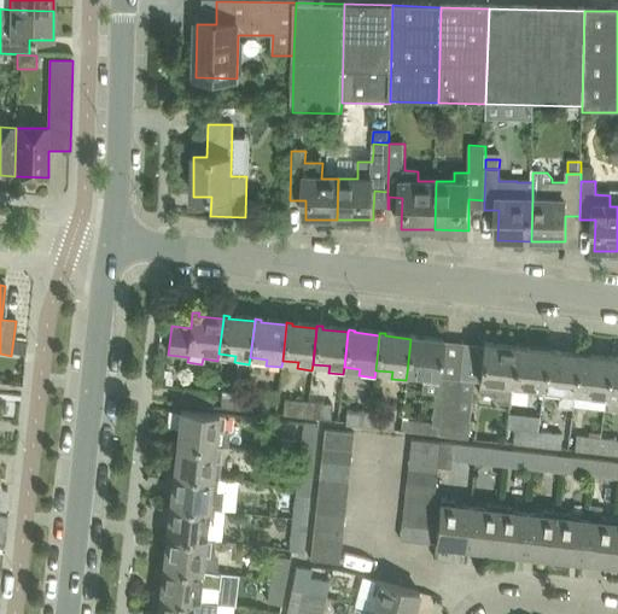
[(410,339),(407,373),(423,375),(421,381),(438,384),(443,340),(441,340),(441,341),(415,339),(415,338),(410,337),(410,339)]
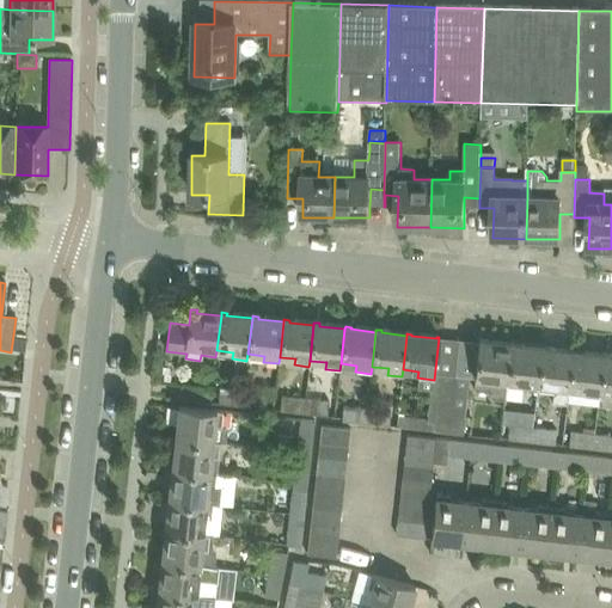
[(13,341),(11,352),(26,354),(28,342),(13,341)]
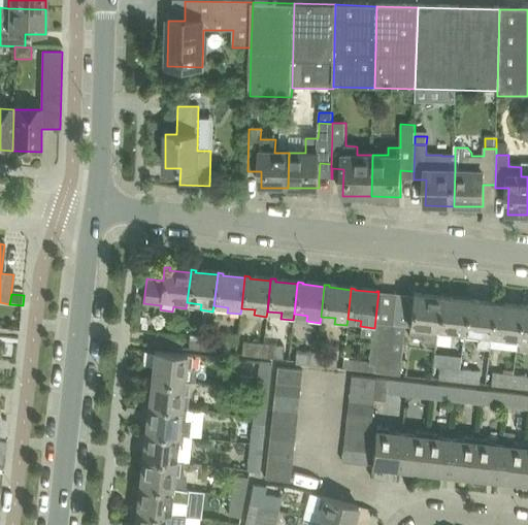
[(436,346),(437,330),(440,300),(418,298),(419,296),(416,295),(410,337),(423,339),(423,345),(436,346)]
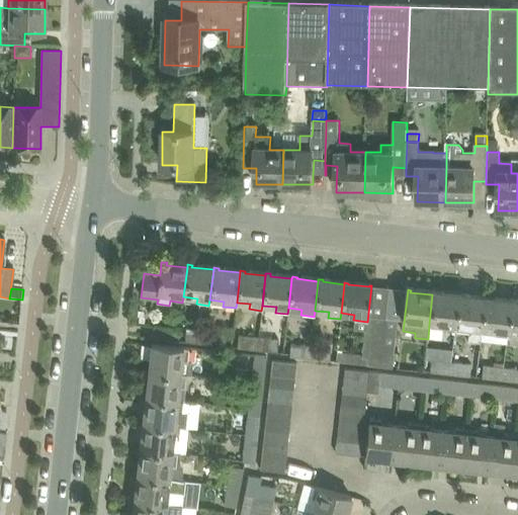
[(442,331),(456,332),(460,297),(437,295),(437,293),(433,292),(432,294),(429,324),(443,325),(442,331)]
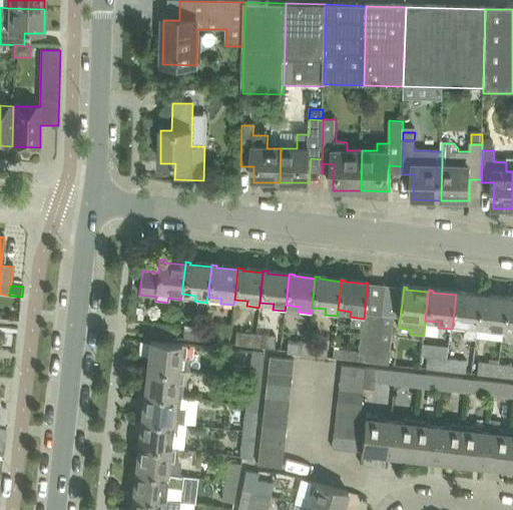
[(477,332),(478,327),(481,298),(459,296),(459,294),(456,293),(456,295),(452,329),(465,331),(464,340),(476,341),(477,332)]
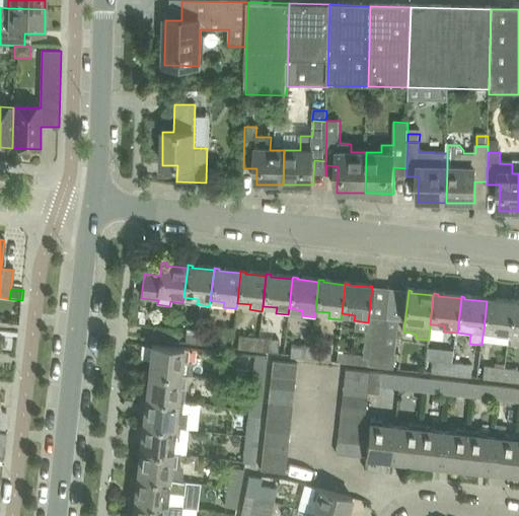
[(509,339),(510,334),(513,304),(491,301),(491,300),(487,299),(487,301),(484,330),(497,332),(497,338),(509,339)]
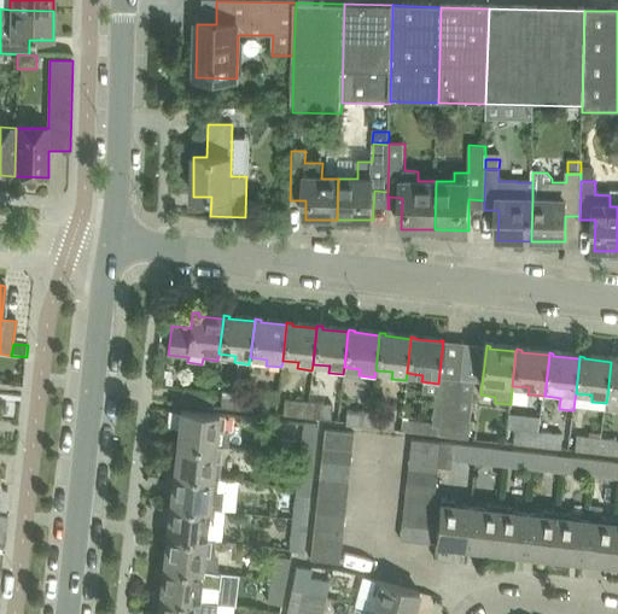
[(617,362),(616,362),(616,360),(611,360),(611,362),(607,397),(617,397),(617,362)]
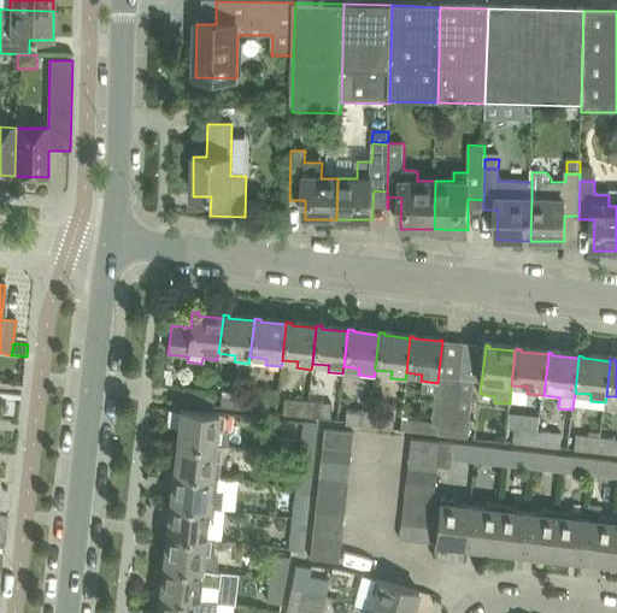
[(403,420),(401,432),(453,438),(459,382),(445,381),(440,425),(403,420)]
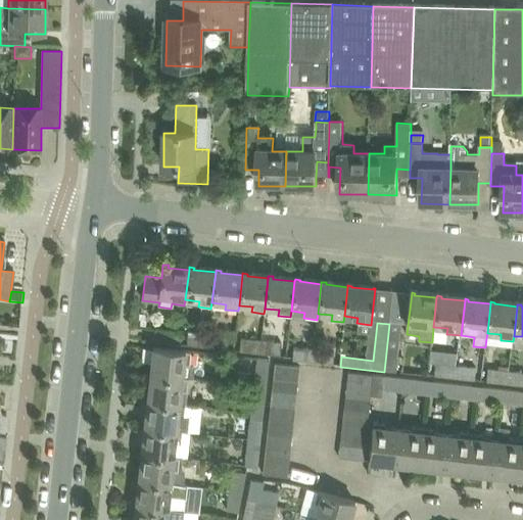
[(389,324),(384,372),(395,373),(400,325),(389,324)]
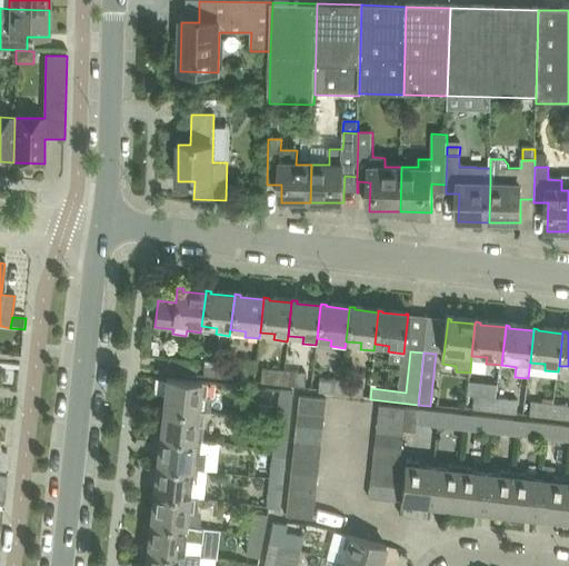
[(167,373),(196,376),(198,363),(169,359),(167,373)]
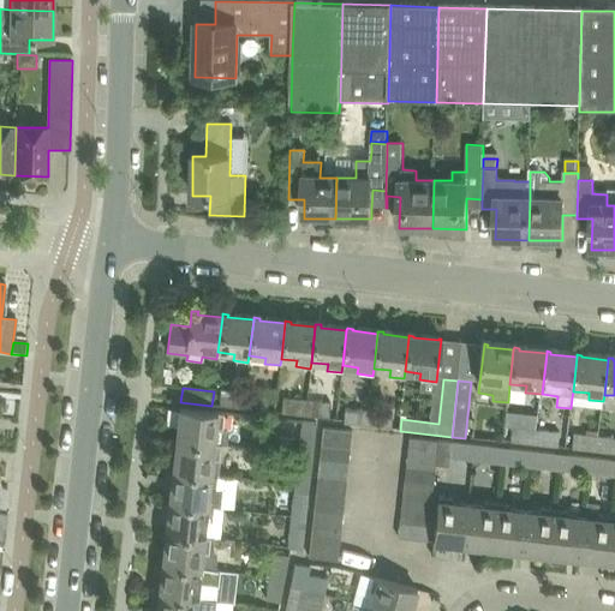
[(220,408),(243,411),(245,394),(221,391),(220,408)]
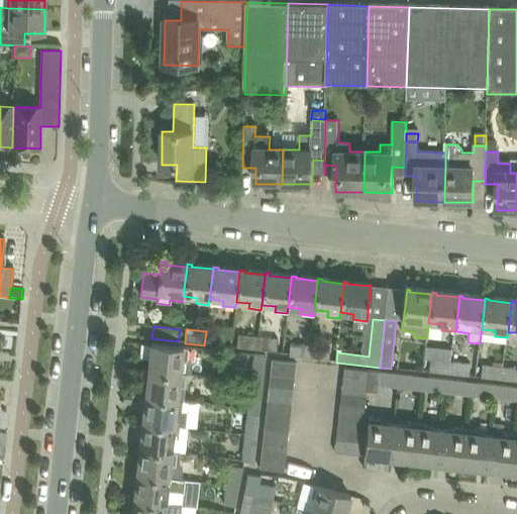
[(206,331),(204,345),(226,347),(227,333),(206,331)]
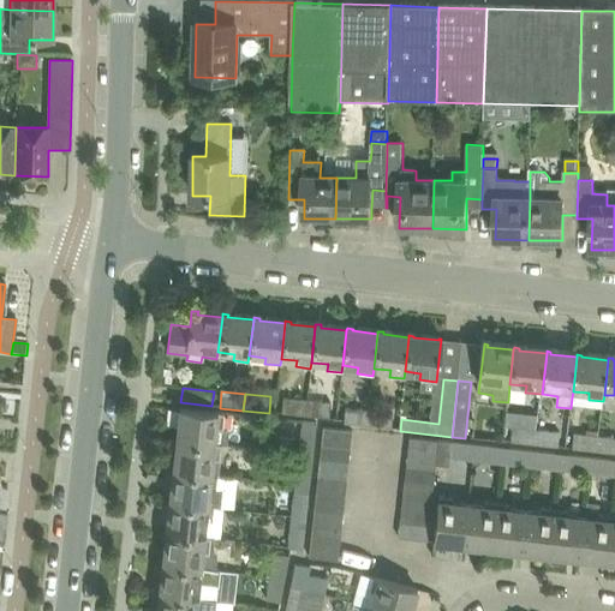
[(282,415),(305,418),(308,401),(284,399),(282,415)]
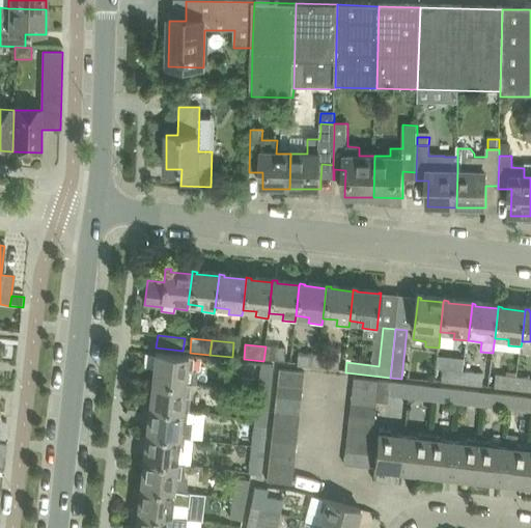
[(266,346),(263,361),(285,363),(287,349),(266,346)]
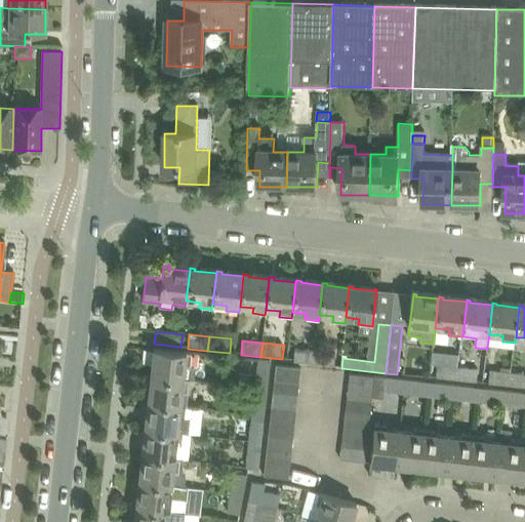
[(151,376),(152,376),(188,380),(194,382),(196,367),(190,367),(191,354),(154,350),(153,352),(155,352),(153,373),(151,373),(151,376)]
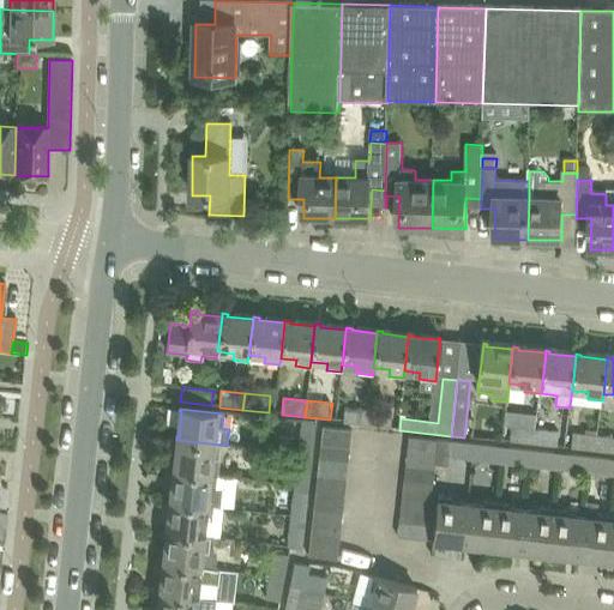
[(347,409),(345,424),(366,427),(368,411),(347,409)]
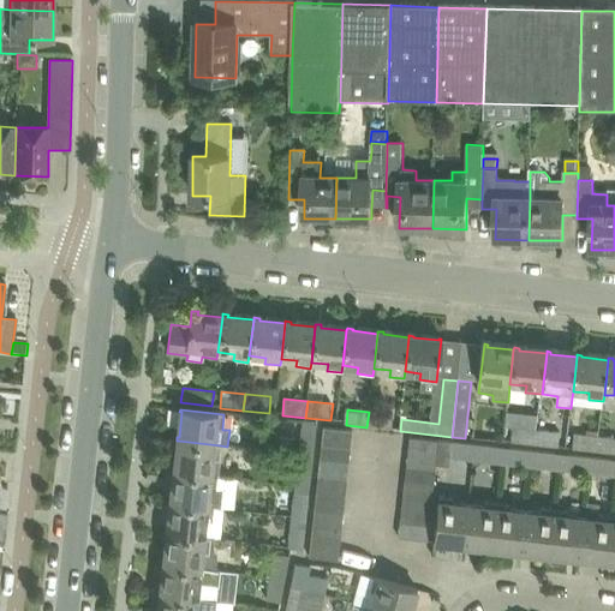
[(369,412),(366,427),(390,430),(393,415),(369,412)]
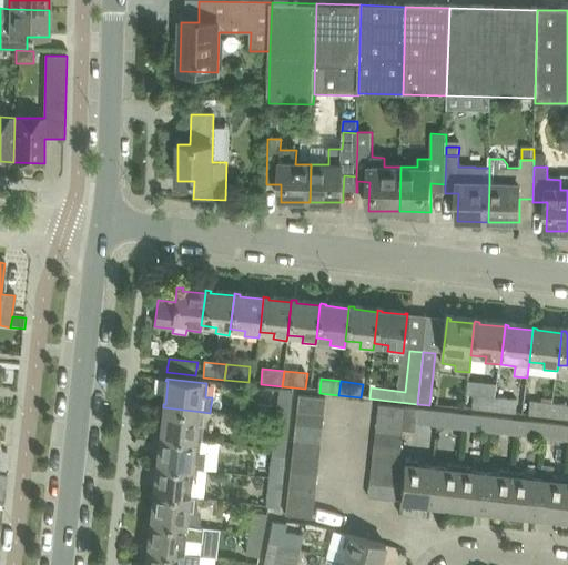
[(280,393),(276,421),(290,422),(292,394),(280,393)]
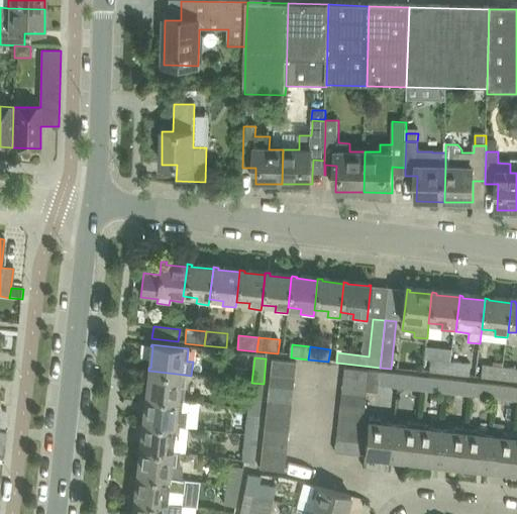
[(430,361),(429,373),(448,375),(449,363),(430,361)]
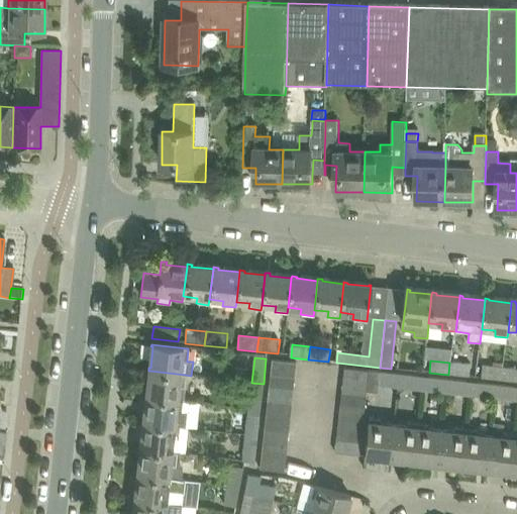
[(271,363),(270,377),(294,380),(295,366),(271,363)]
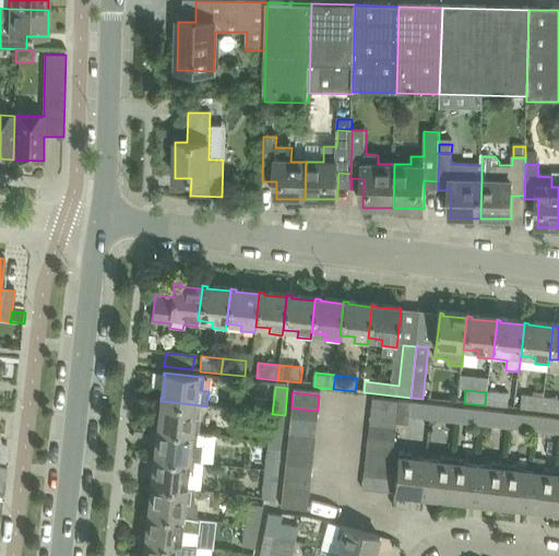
[(486,392),(485,405),(487,405),(507,407),(508,394),(486,392)]
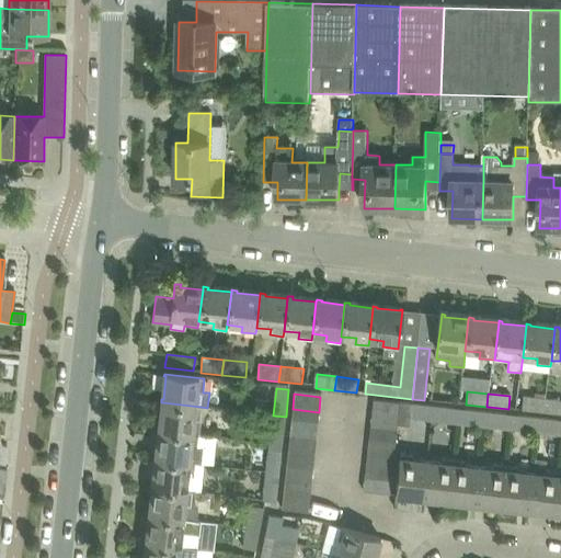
[(522,410),(522,411),(542,413),(545,400),(523,398),(522,410)]
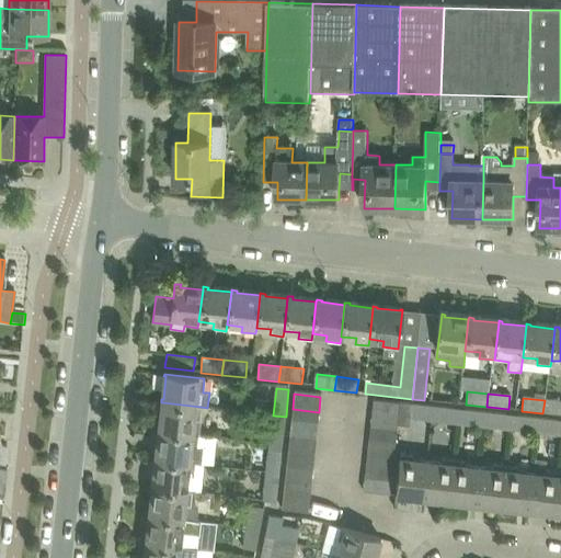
[(560,401),(545,400),(542,413),(546,413),(560,414),(560,401)]
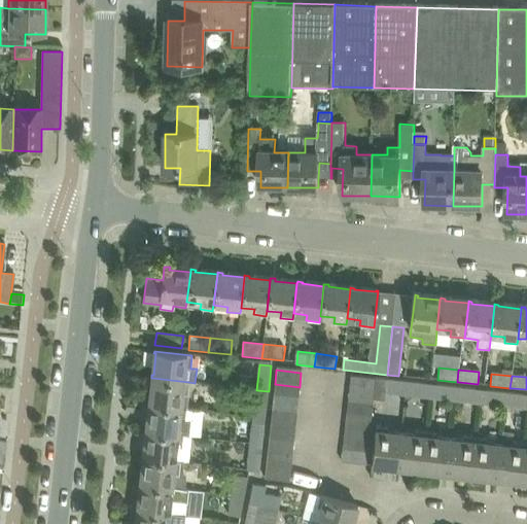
[(148,405),(149,405),(185,409),(187,395),(188,382),(152,378),(150,402),(148,400),(148,405)]
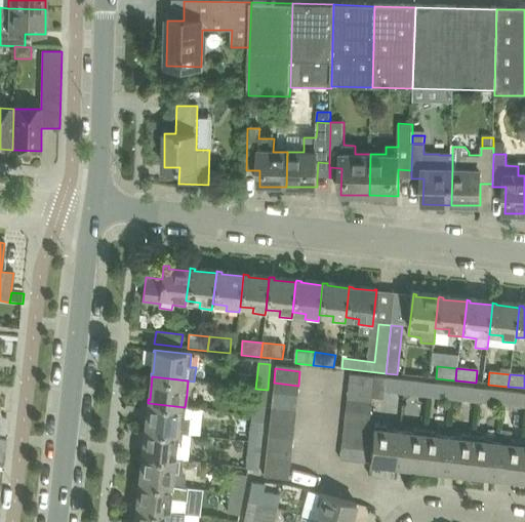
[(350,376),(348,389),(372,392),(373,379),(350,376)]
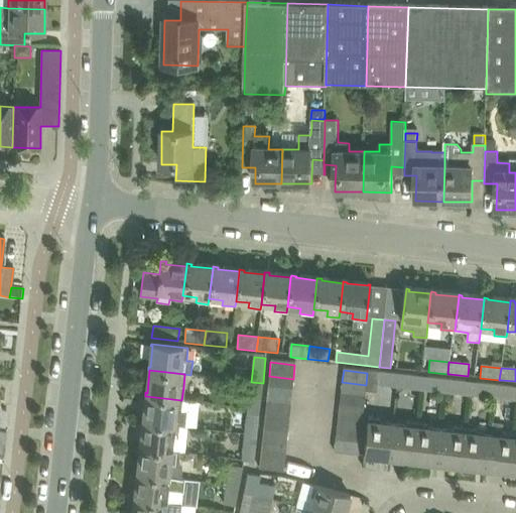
[(379,372),(377,387),(397,389),(398,374),(379,372)]
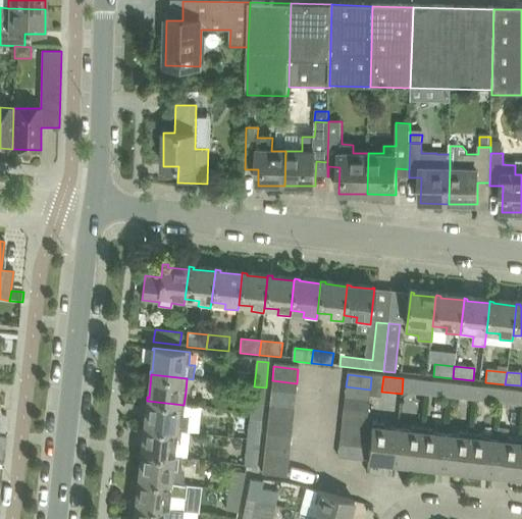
[(403,378),(402,394),(422,396),(423,381),(403,378)]
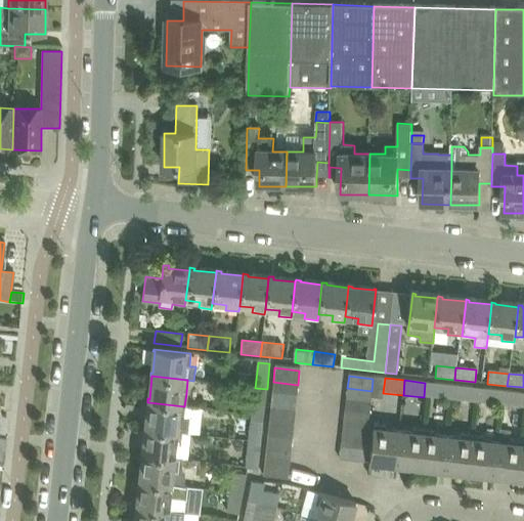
[(273,382),(271,396),(297,398),(298,385),(273,382)]
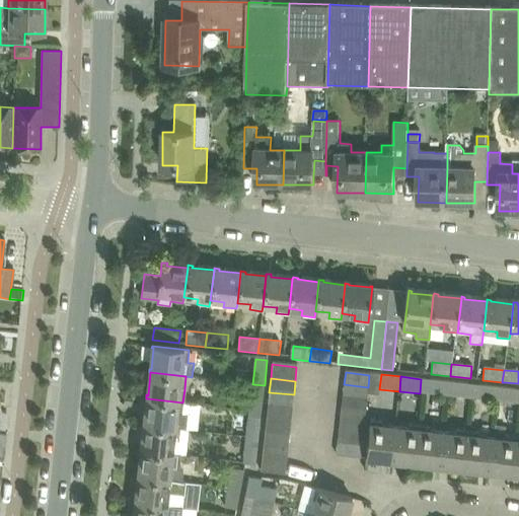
[(428,379),(427,394),(447,396),(449,382),(428,379)]
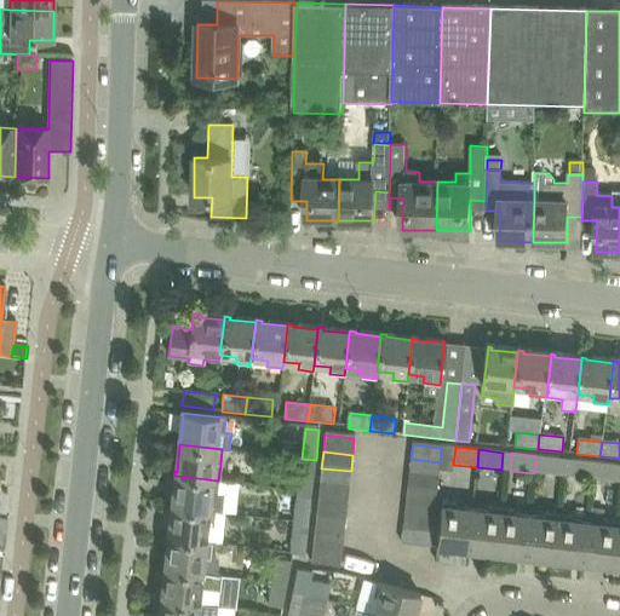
[(537,456),(534,473),(558,476),(561,459),(537,456)]
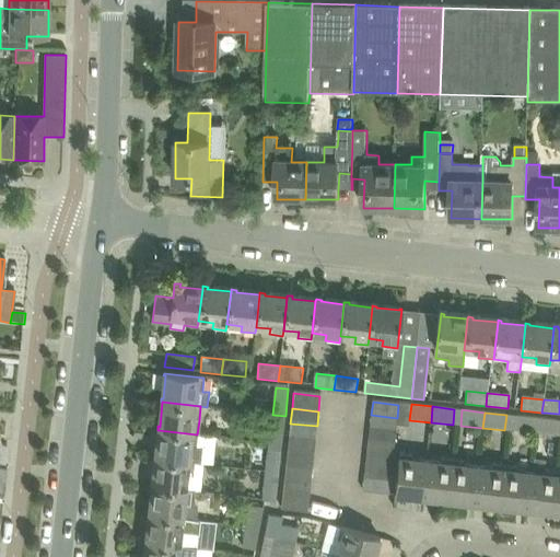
[(272,415),(270,437),(282,438),(286,416),(272,415)]
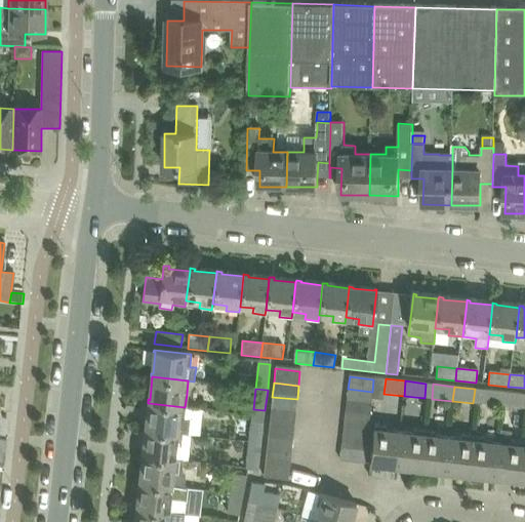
[(348,389),(347,401),(371,404),(372,392),(348,389)]
